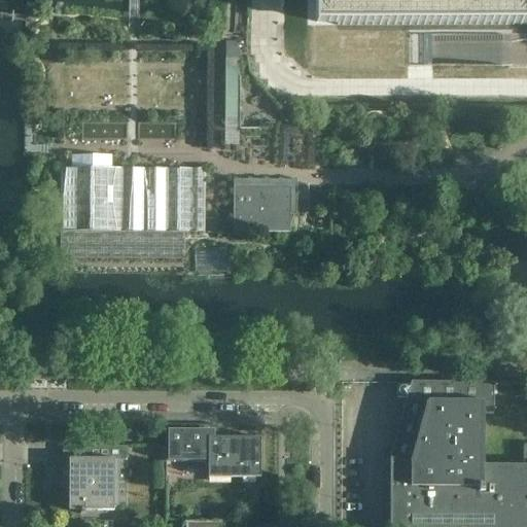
[(526,0),(314,0),(315,26),(526,26),(526,0)]
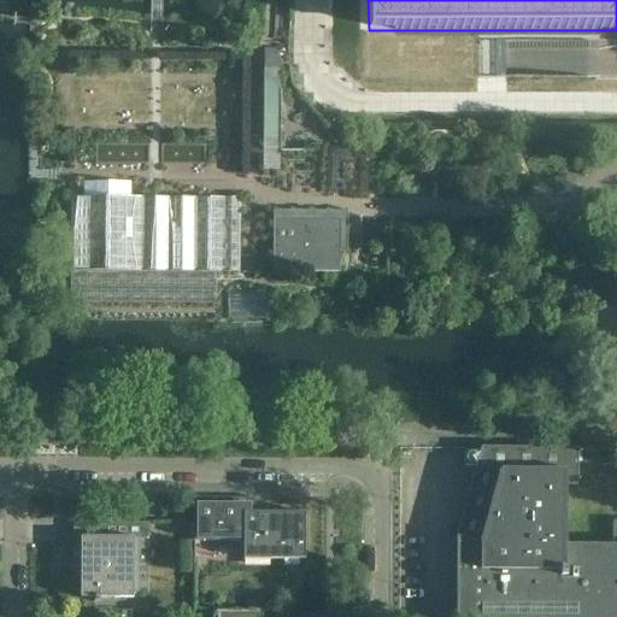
[(280,170),(280,69),(264,69),(263,170),(280,170)]
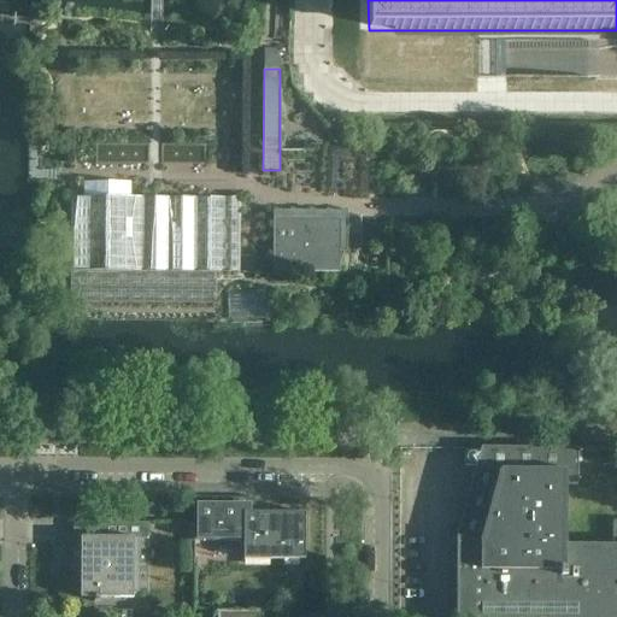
[(239,272),(240,199),(168,198),(71,198),(70,271),(72,271),(216,272),(239,272)]
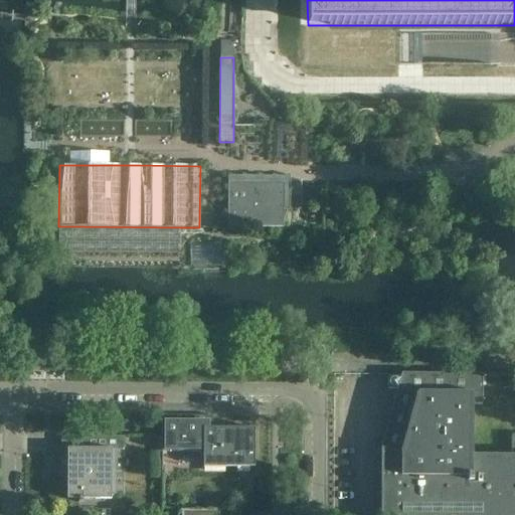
[(284,228),(284,202),(284,185),(227,184),(227,227),(284,228)]
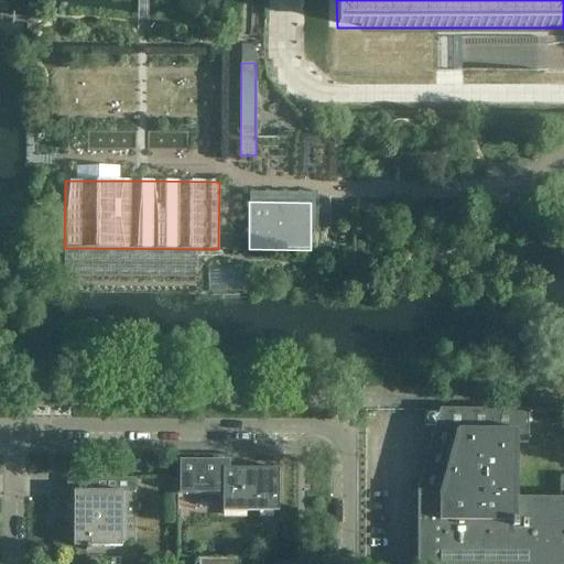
[(197,279),(197,257),(197,249),(66,248),(65,278),(197,279)]
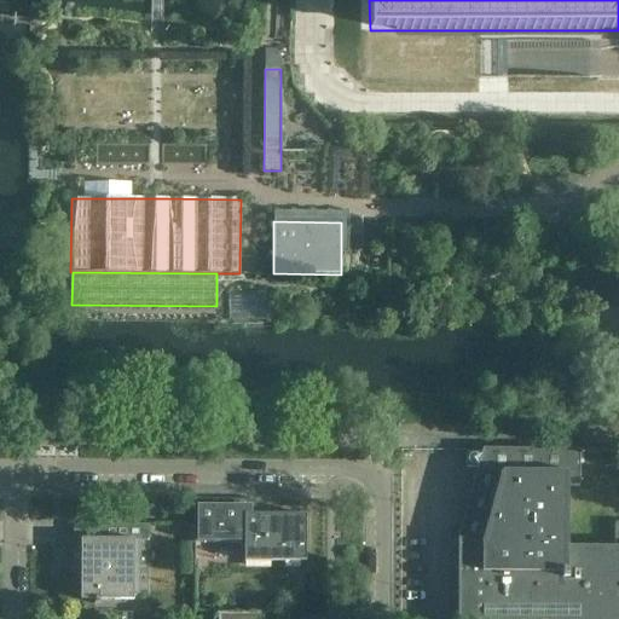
[(268,318),(268,288),(229,288),(229,318),(268,318)]
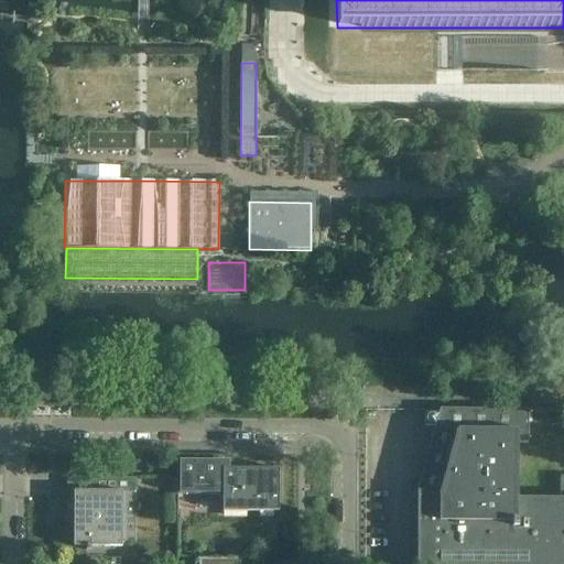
[(563,563),(563,488),(560,488),(560,499),(516,499),(517,444),(528,444),(528,420),(530,420),(530,414),(528,414),(528,411),(440,410),(416,491),(416,563),(563,563)]
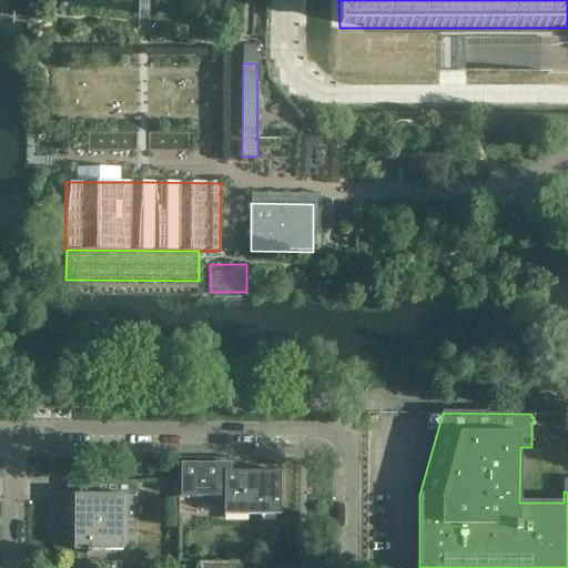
[(281,516),(281,473),(219,473),(219,459),(202,459),(202,466),(179,466),(179,499),(224,499),(224,516),(281,516)]
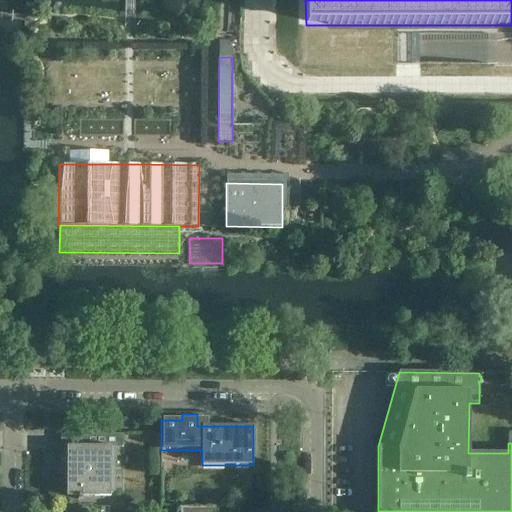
[(110,497),(111,448),(122,448),(122,435),(83,434),(82,447),(67,446),(66,497),(110,497)]
